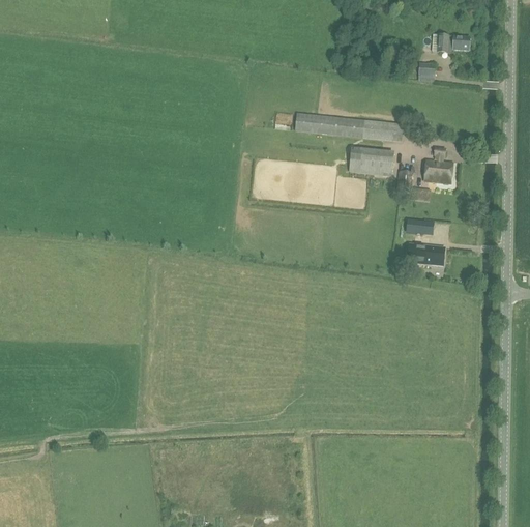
[(438,33),(437,50),(452,52),(452,48),(469,50),(470,35),(438,33)]
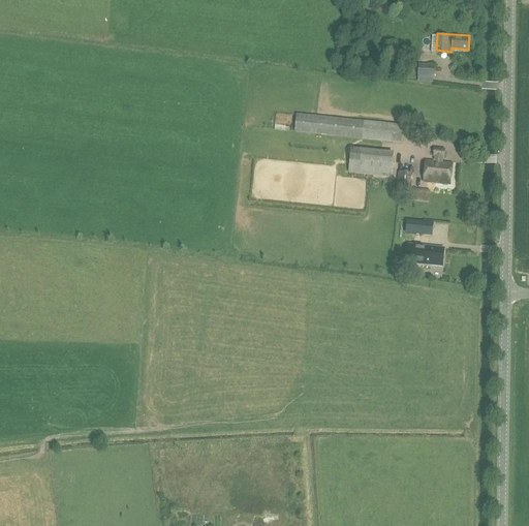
[(372,62),(384,64),(385,53),(373,52),(372,62)]
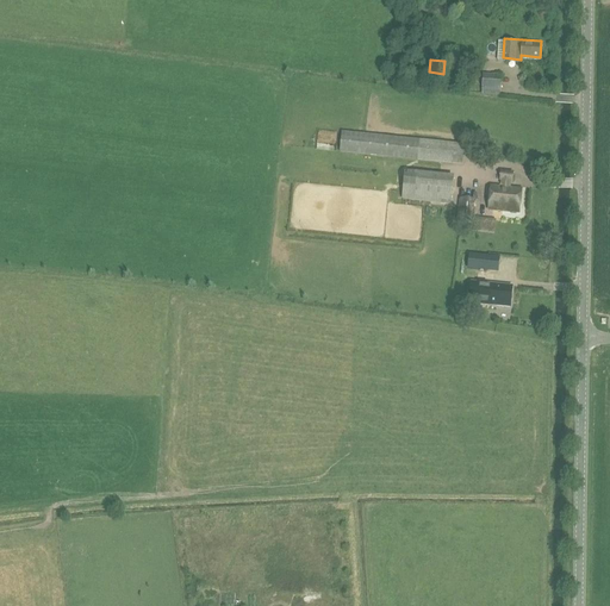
[(483,70),(481,76),(468,75),(468,83),(481,85),(481,91),(499,92),(502,72),(483,70)]
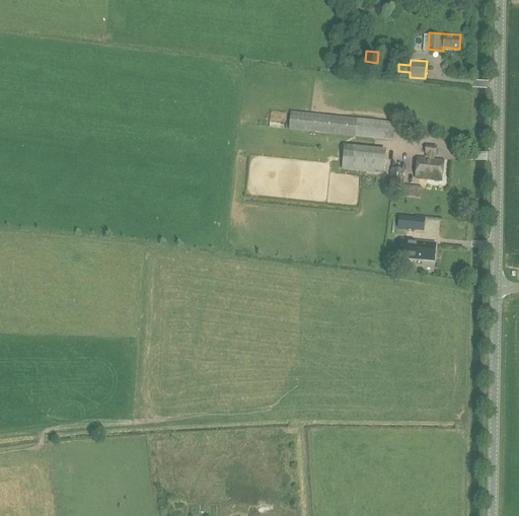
[(275,103),(274,118),(289,118),(290,103),(275,103)]
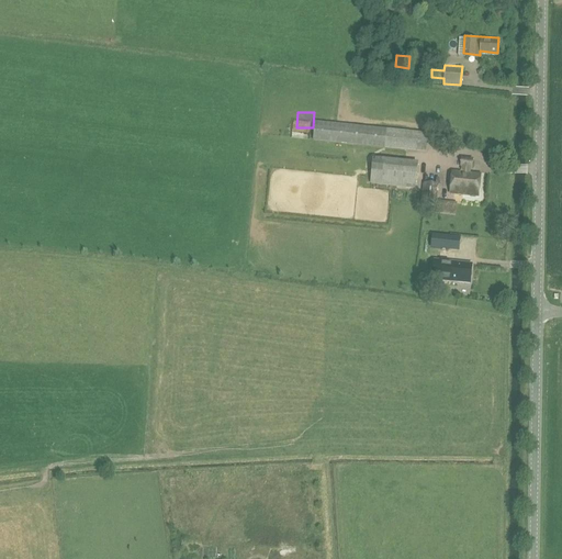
[(426,149),(429,130),(314,118),(313,137),(426,149)]
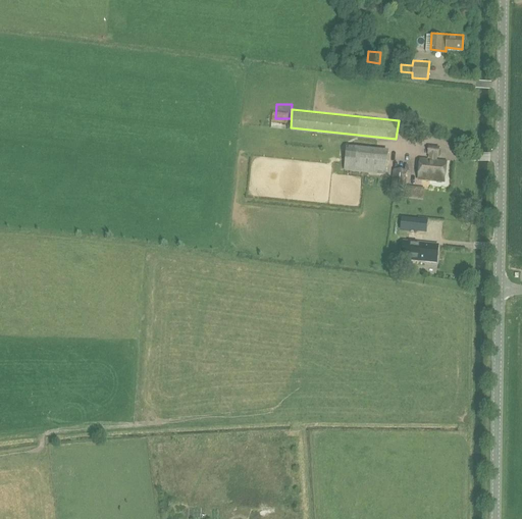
[(388,148),(346,143),(344,168),(385,172),(388,148)]
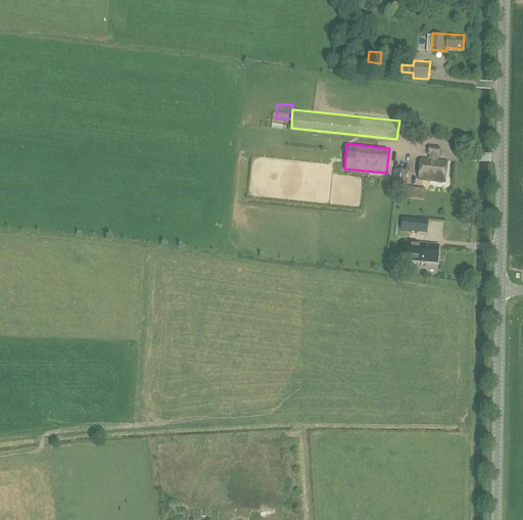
[(428,152),(439,153),(440,145),(429,144),(428,152)]
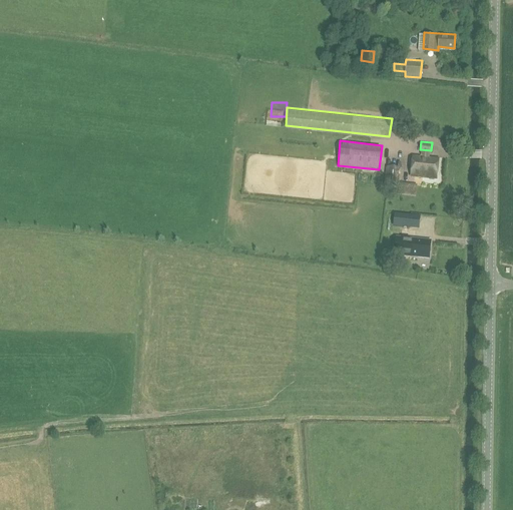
[(436,176),(438,156),(414,153),(411,173),(436,176)]
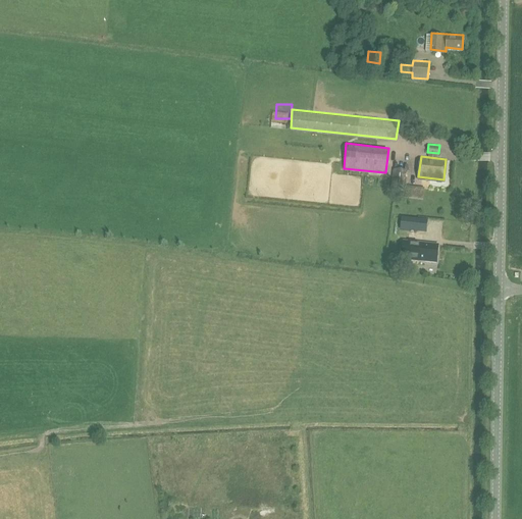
[(405,188),(405,194),(423,196),(424,185),(406,183),(408,168),(394,166),(392,187),(405,188)]
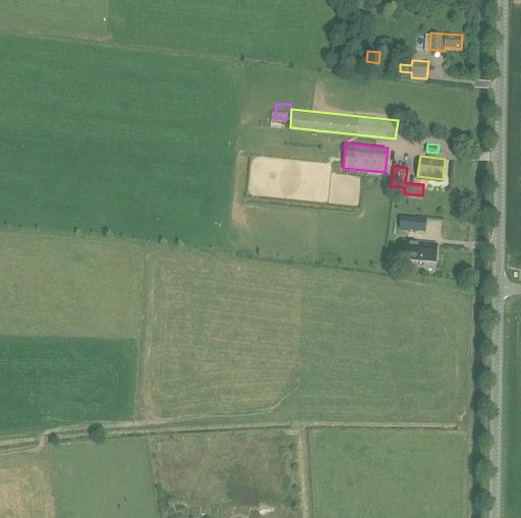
[(404,229),(416,231),(418,215),(406,214),(404,229)]
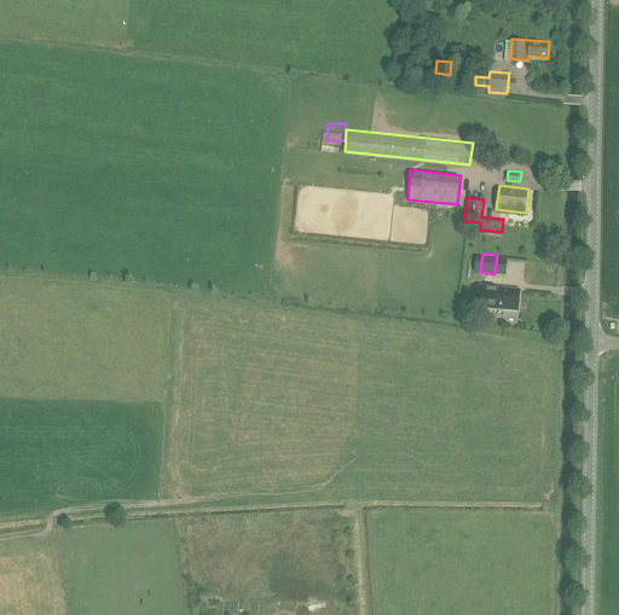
[(491,285),(490,305),(518,307),(520,288),(491,285)]
